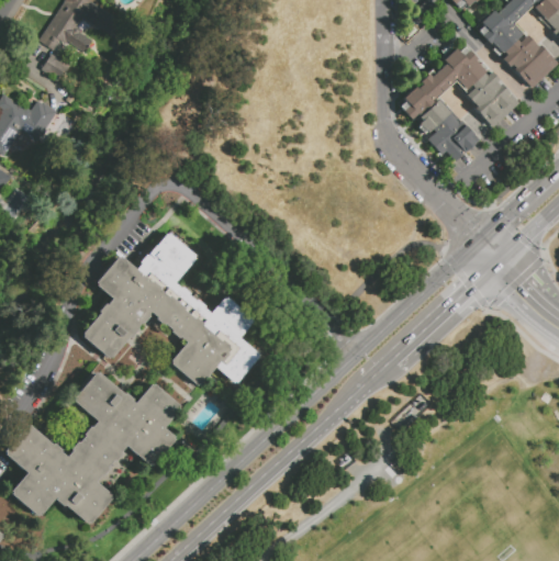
[(90,0),(125,23),(116,37),(88,18),(89,15),(88,13),(80,25),(84,30),(82,31),(94,38),(87,51),(70,40),(68,43),(63,40),(57,48),(42,38),(66,0),(90,0)]
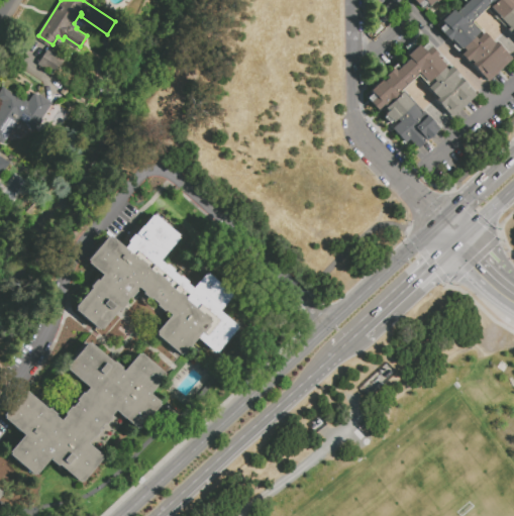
[(444,0),(434,10),(433,9),(440,3),(438,2),(433,7),(427,0),(422,5),(416,0),(444,0)]
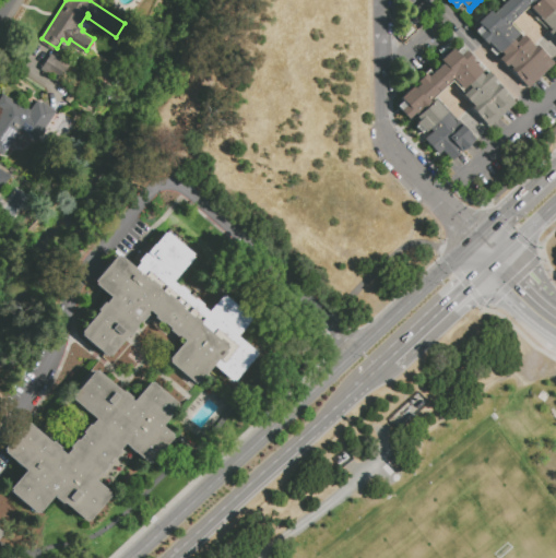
[(541,0),(537,3),(534,0),(512,22),(522,33),(516,39),(518,42),(504,54),(503,51),(498,56),(493,49),(495,47),(494,46),(491,43),(489,42),(488,43),(476,31),(483,24),(481,22),(493,10),(496,13),(507,2),(505,0),(541,0)]
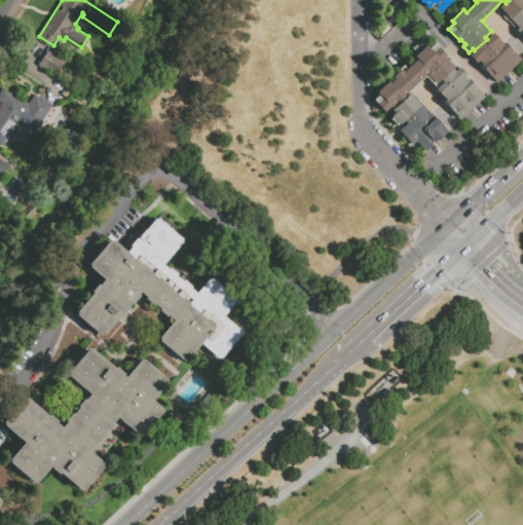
[(522,33),(499,8),(506,3),(509,0),(522,0),(522,33)]
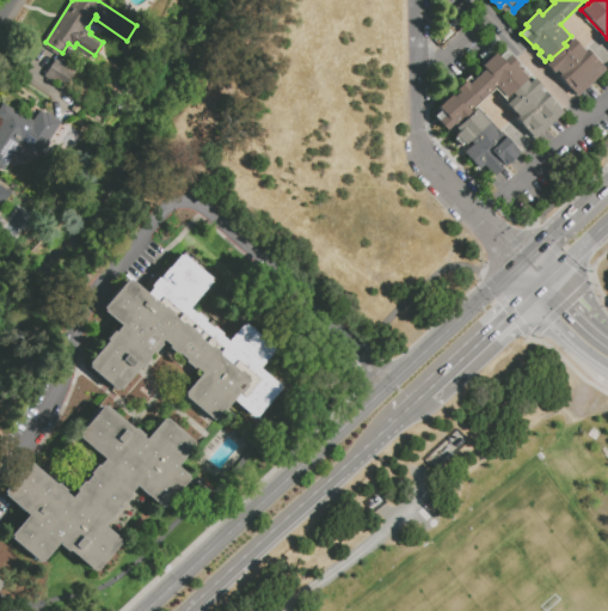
[(575,38),(587,50),(589,48),(607,68),(607,71),(579,96),(560,75),(562,74),(558,71),(556,73),(546,63),(551,59),(566,46),(575,38)]
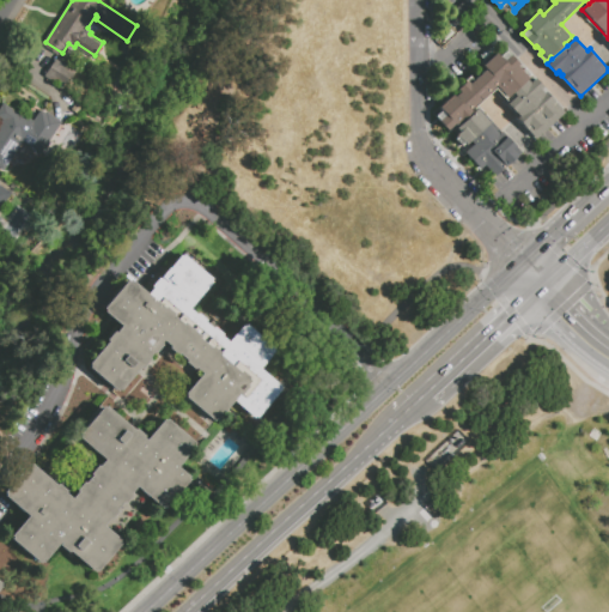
[(499,53),(501,56),(510,49),(522,64),(519,65),(531,78),(529,79),(515,92),(509,98),(499,88),(473,110),(475,113),(458,127),(457,125),(449,132),(440,121),(448,115),(442,107),(448,102),(446,101),(449,98),(450,100),(456,95),(462,102),(464,101),(458,95),(462,92),(460,89),(467,83),(466,82),(469,79),(468,78),(472,76),(475,80),(487,70),(483,65),(483,61),(489,55),(492,58),(487,61),(488,62),(499,53)]
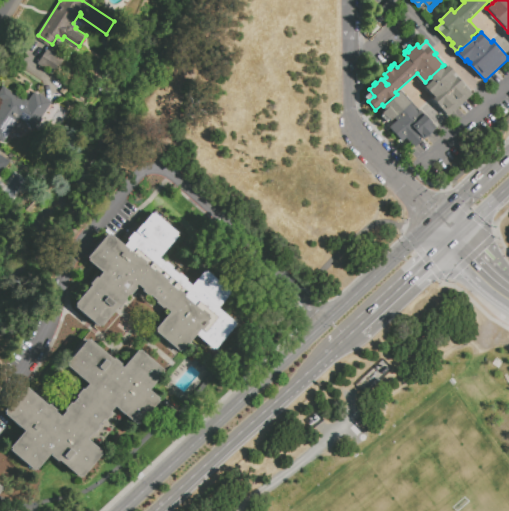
[(54,73),(39,64),(49,49),(54,52),(55,49),(67,56),(60,69),(58,67),(54,73)]
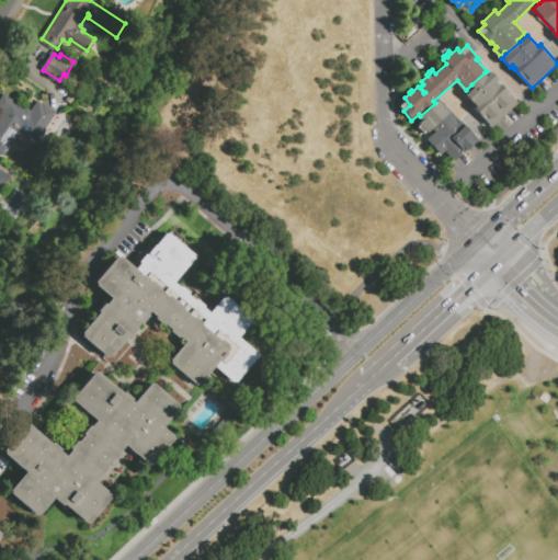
[(485,72),(487,76),(492,70),(500,79),(497,81),(499,84),(500,83),(503,83),(507,88),(505,88),(520,103),(510,112),(511,113),(504,120),(503,118),(493,128),(476,109),(476,104),(467,94),(474,88),(471,84),(485,72)]
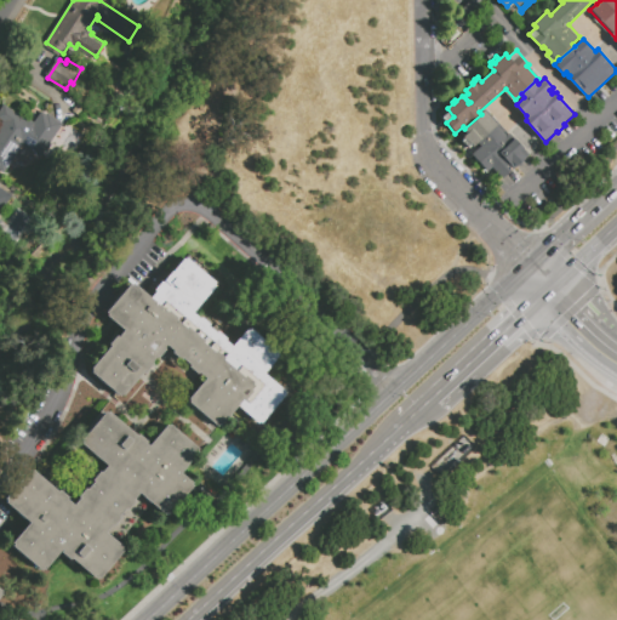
[(44,111),(49,114),(50,113),(67,124),(49,152),(47,151),(45,155),(26,143),(7,172),(0,168),(0,125),(1,124),(4,125),(5,123),(0,119),(0,113),(6,104),(21,113),(23,111),(39,121),(41,118),(40,117),(44,111)]
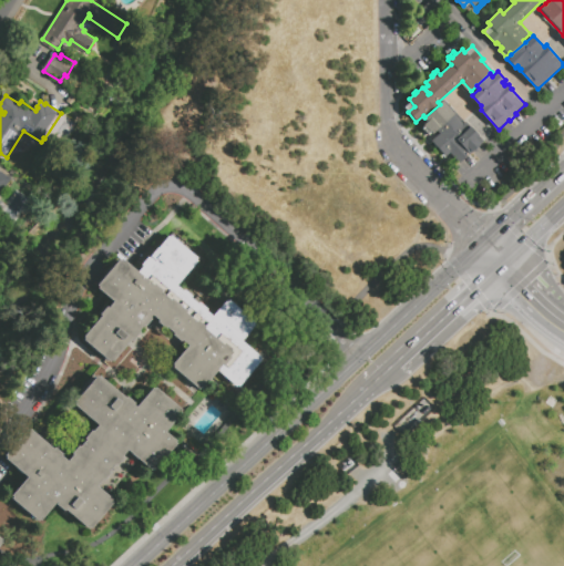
[(444,100),(464,123),(468,121),(481,135),(478,139),(482,143),(479,146),(471,154),(469,152),(467,154),(469,155),(478,165),(471,171),(462,162),(460,163),(451,153),(448,156),(433,140),(438,135),(434,132),(431,135),(419,122),(424,117),(440,104),(444,100)]
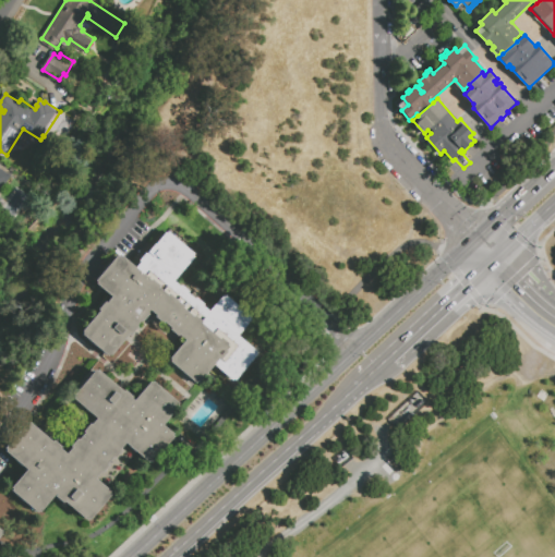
[(0,166),(13,176),(0,194),(0,166)]
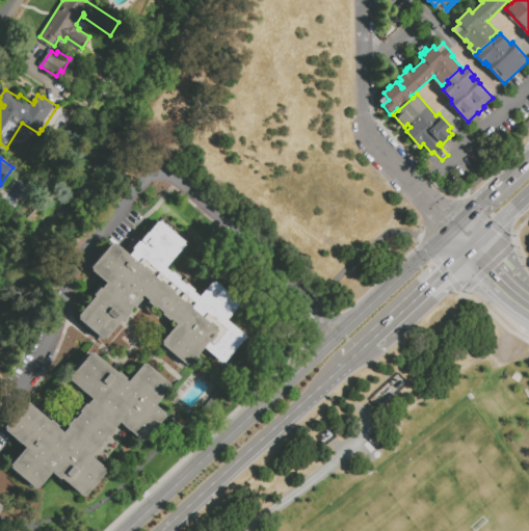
[(102,340),(80,322),(80,319),(79,318),(81,317),(79,316),(97,296),(96,294),(102,287),(103,288),(107,284),(93,270),(94,268),(93,267),(113,242),(114,243),(115,242),(131,255),(136,249),(135,248),(159,221),(161,222),(162,220),(186,242),(185,243),(187,244),(166,267),(174,272),(175,271),(181,277),(180,279),(187,285),(189,283),(196,290),(195,291),(201,296),(214,282),(215,283),(217,281),(241,301),(239,303),(241,304),(229,319),(246,335),(245,336),(246,338),(226,362),(225,361),(221,364),(205,348),(190,364),(189,363),(187,366),(183,363),(184,362),(176,355),(175,356),(162,345),(164,342),(163,341),(178,323),(172,318),(169,320),(162,314),(164,312),(158,307),(156,310),(148,302),(150,300),(144,295),(141,298),(143,299),(137,307),(135,306),(131,310),(133,311),(126,319),(124,318),(120,322),(120,323),(108,337),(105,339),(102,340)]
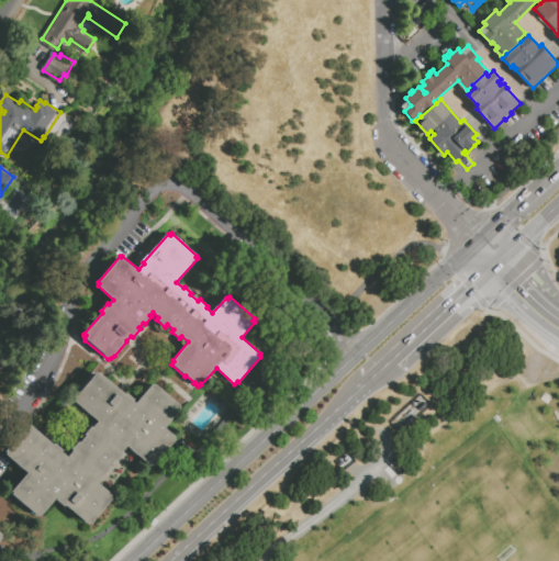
[(153,383),(154,384),(155,383),(183,407),(166,428),(177,438),(153,467),(127,445),(122,451),(123,453),(115,463),(113,461),(110,467),(111,468),(103,478),(101,477),(98,481),(113,495),(112,496),(114,498),(112,501),(111,501),(107,507),(99,516),(98,516),(94,520),(90,526),(74,512),(70,509),(70,508),(66,504),(64,505),(56,498),(42,515),(37,515),(13,494),(14,492),(13,491),(29,472),(6,452),(17,438),(18,439),(21,435),(20,435),(29,425),(30,426),(31,425),(54,445),(56,444),(64,450),(63,451),(68,457),(74,451),(73,449),(79,441),(80,442),(87,435),(86,434),(92,426),(93,427),(99,421),(97,419),(94,422),(78,408),(80,405),(74,400),(98,372),(99,373),(100,372),(125,394),(126,392),(134,399),(133,401),(136,403),(153,383)]
